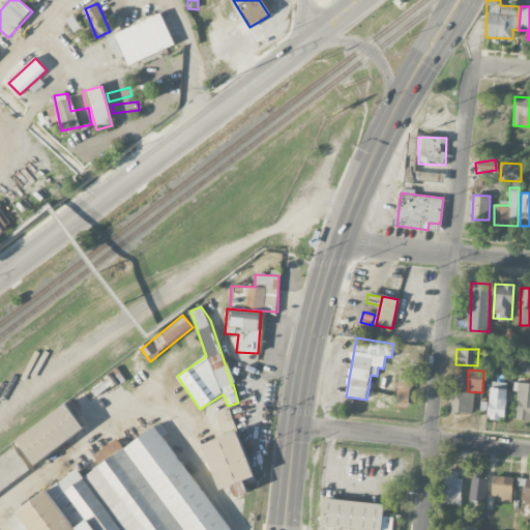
[(407,407),(412,373),(400,371),(394,405),(407,407)]
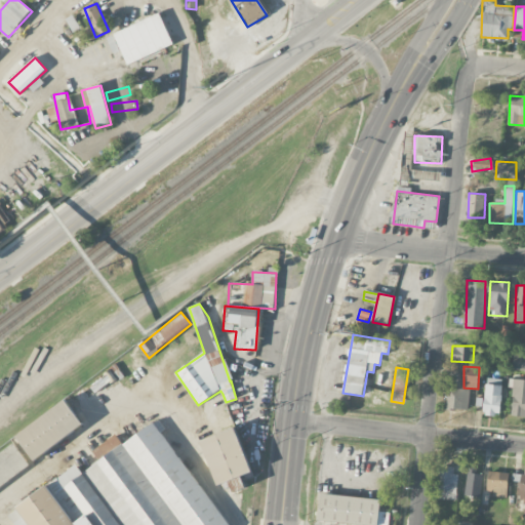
[(524,379),(509,378),(509,387),(512,387),(510,415),(524,416),(524,379)]
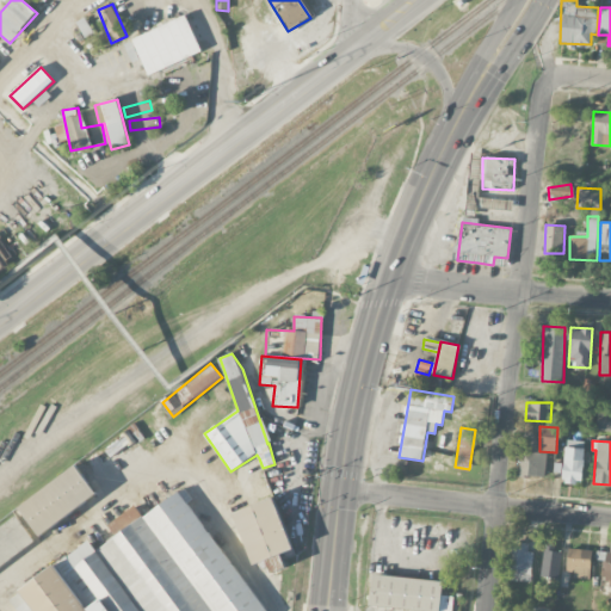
[(582,483),(584,448),(563,446),(562,482),(582,483)]
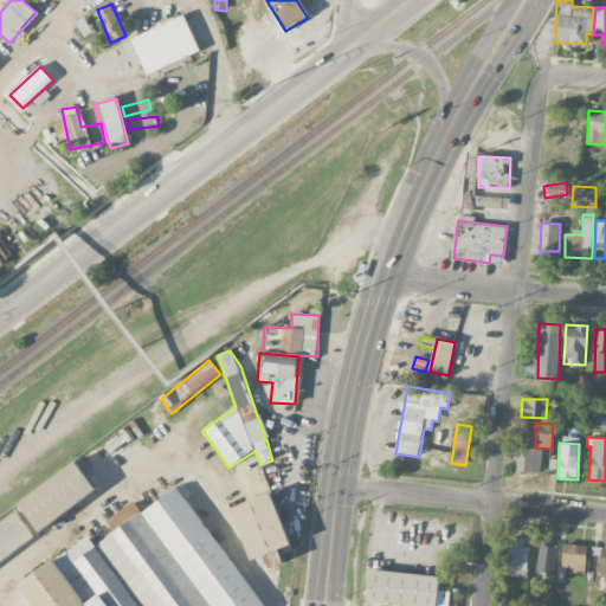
[(515,472),(541,474),(542,449),(516,449),(515,472)]
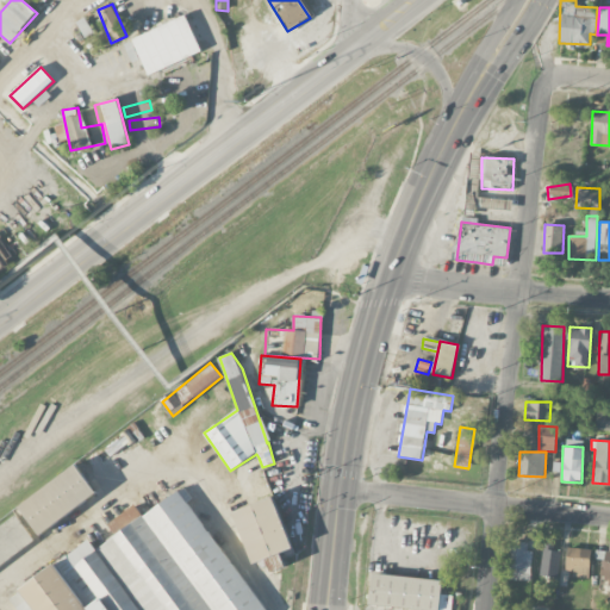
[(98,493),(76,464),(18,505),(39,535),(98,493)]
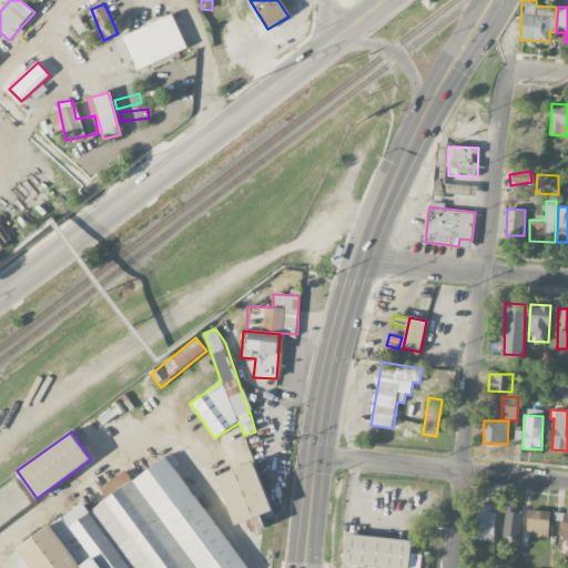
[(246,567),(168,456),(133,480),(125,469),(100,487),(108,498),(90,510),(83,501),(10,554),(20,567),(246,567)]
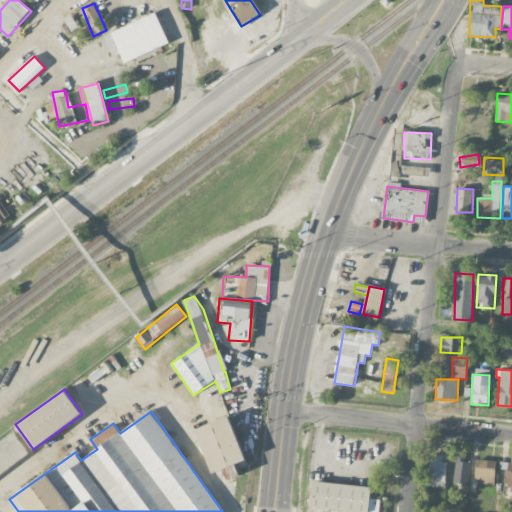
[(196,430),(212,474),(223,470),(227,481),(240,476),(235,464),(246,461),(230,417),(196,430)]
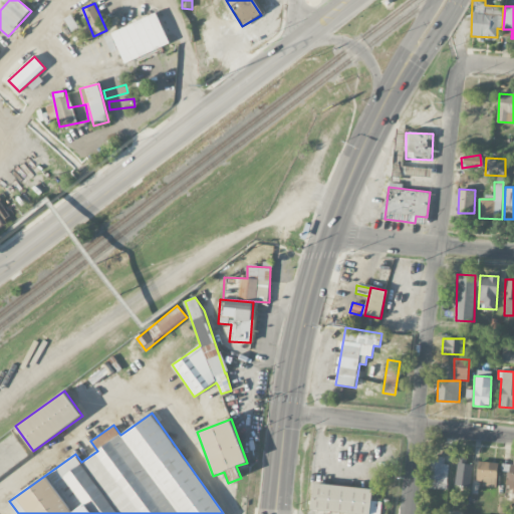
[(0,445),(0,476),(30,456),(15,435),(0,445)]
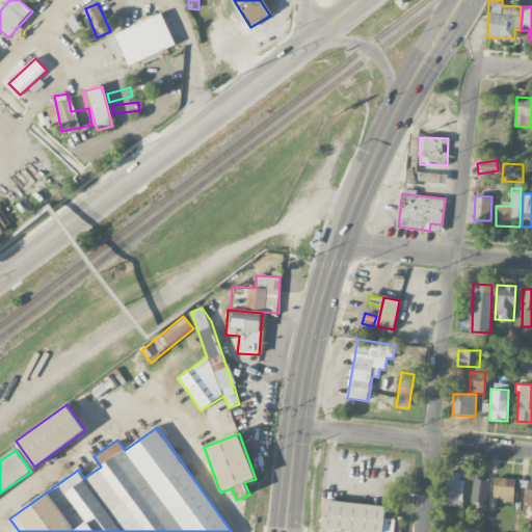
[(462,506),(463,474),(443,474),(442,506),(462,506)]
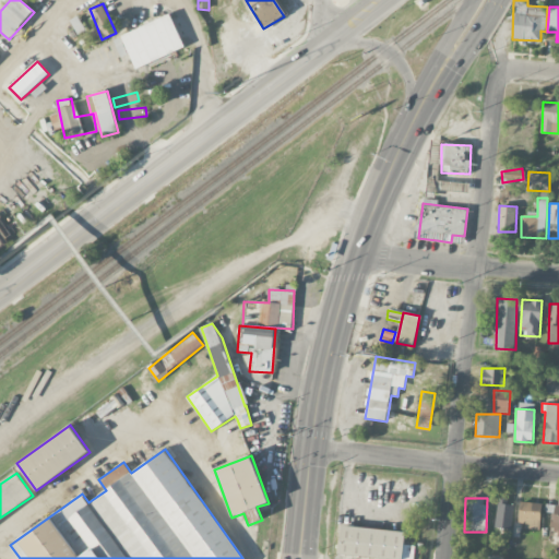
[(513,501),(496,501),(495,527),(512,528),(513,501)]
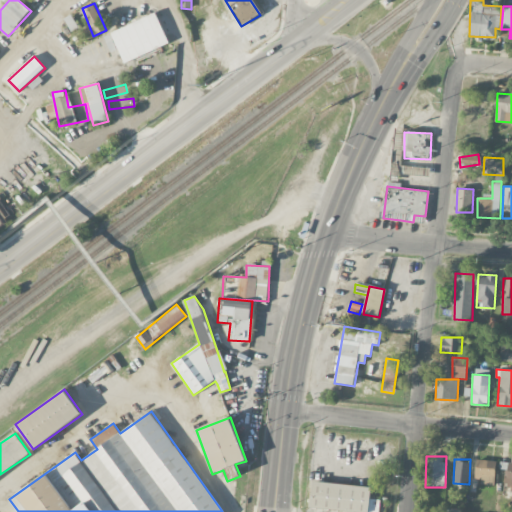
[(494,484),(495,460),(474,459),(473,478),(481,479),(481,483),(494,484)]
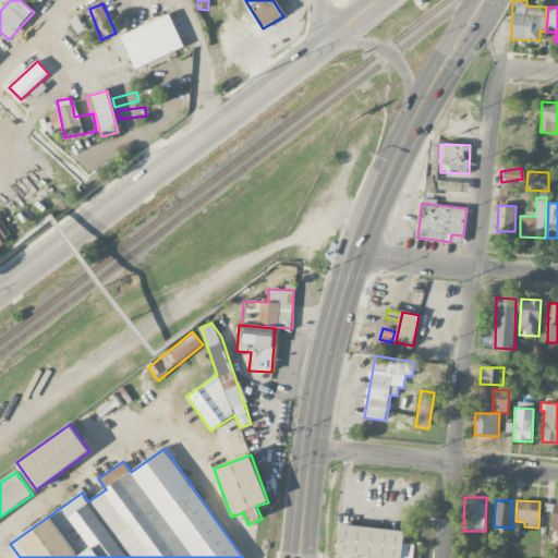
[(404,530),(340,523),(337,553),(384,557),(413,557),(414,543),(403,542),(404,530)]
